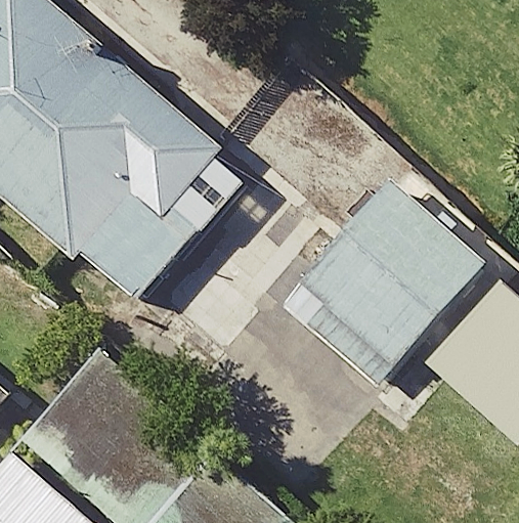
[(220,144),(47,0),(0,0),(0,199),(71,258),(127,191),(158,217),(220,144)]
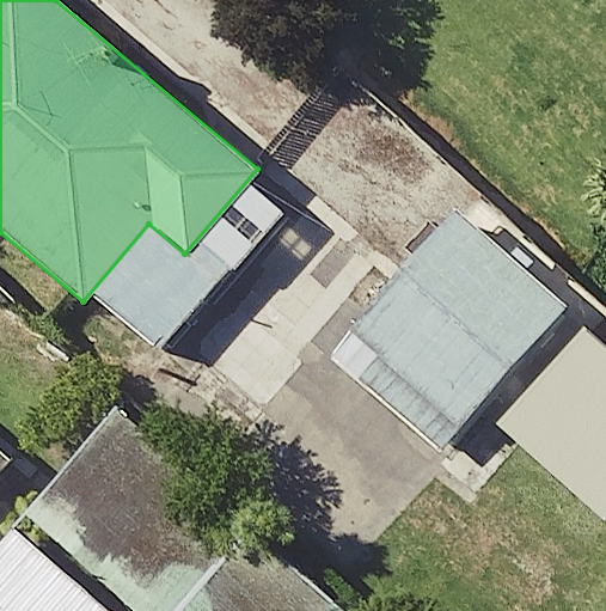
[(567,301),(455,208),(346,338),(457,432),(567,301)]
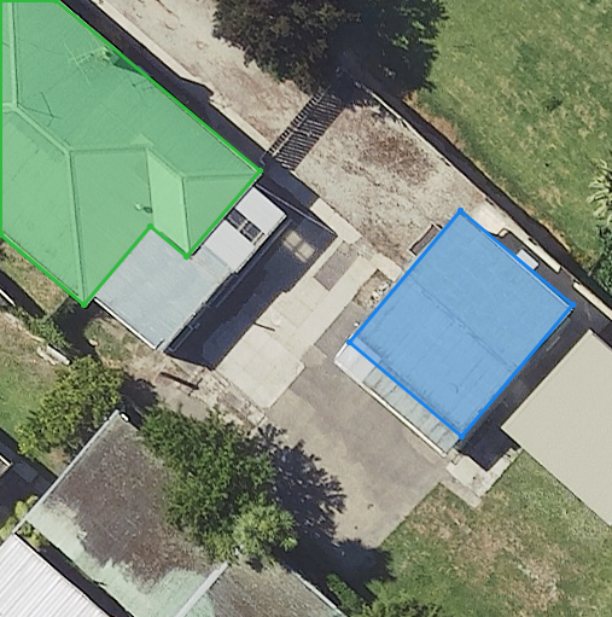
[(611,525),(611,353),(590,335),(502,438),(610,529),(611,525)]
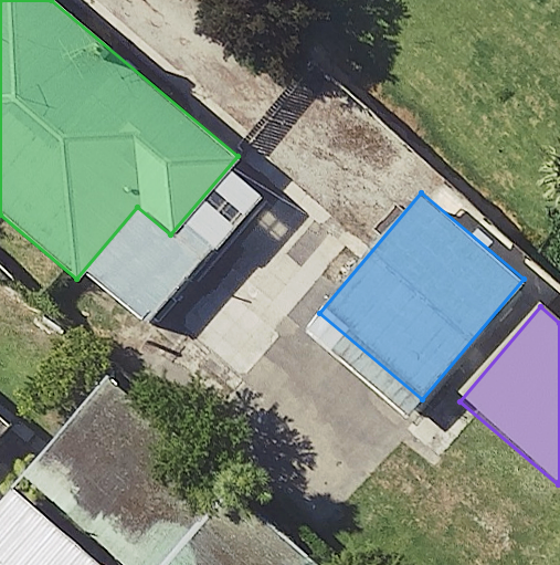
[(149,564),(226,474),(106,374),(22,474),(129,564),(149,564)]
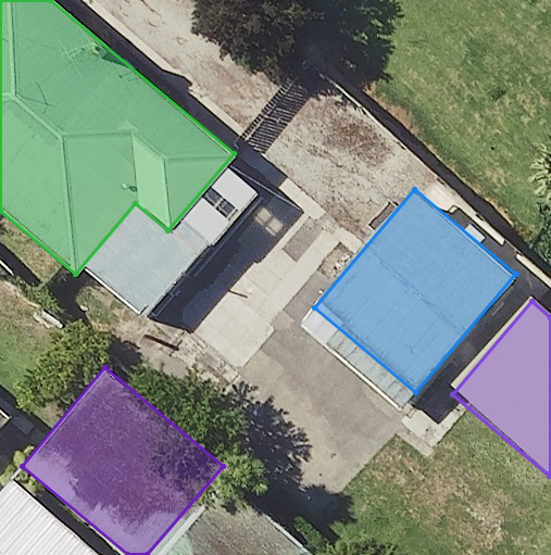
[(0,431),(14,415),(0,403),(0,431)]
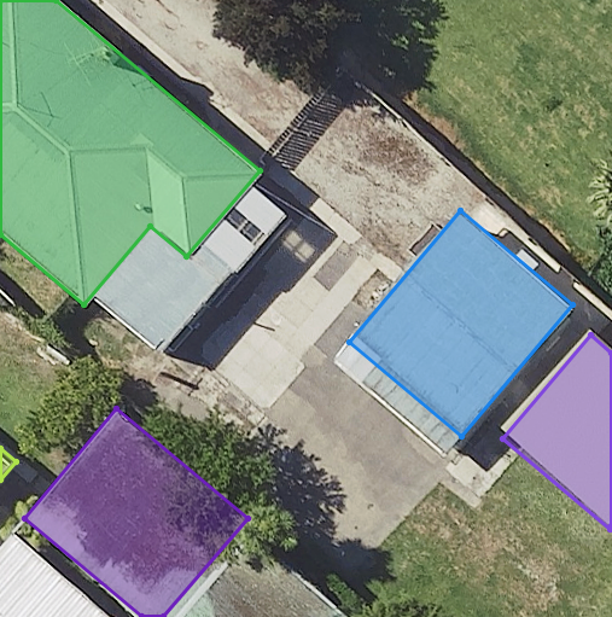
[(111,616),(9,531),(0,541),(0,616),(111,616)]
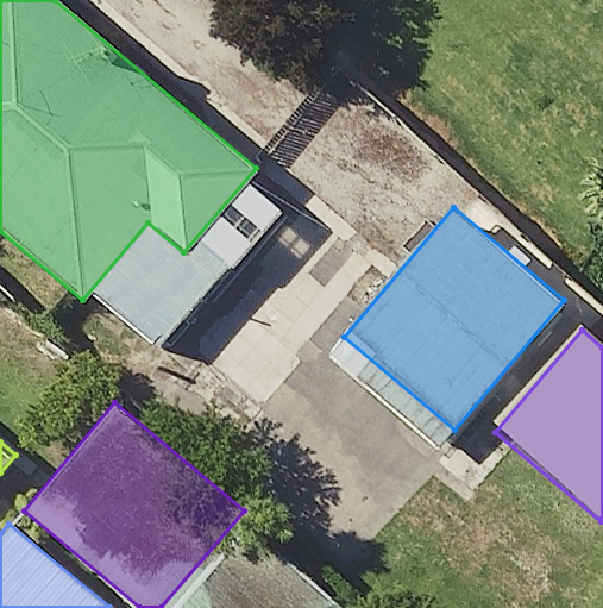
All buildings are outlined.
